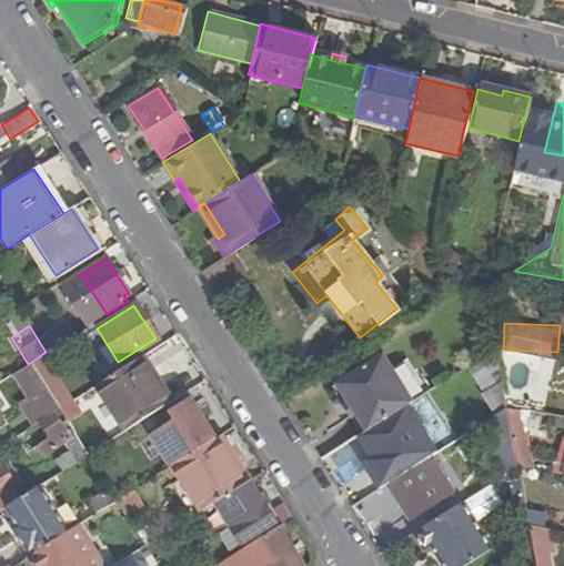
[(494,347),(464,367),(479,393),(500,380),(494,347)]
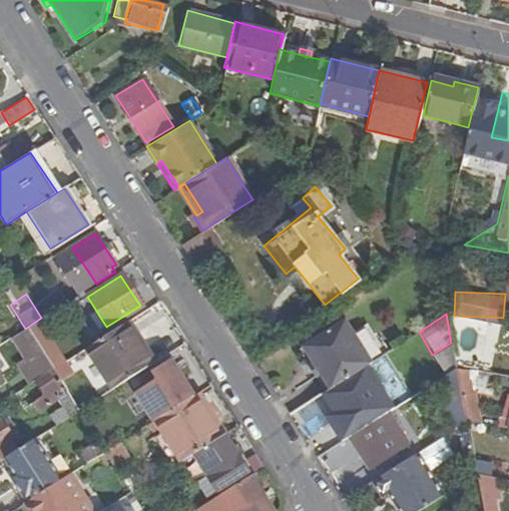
[(340,381),(382,355),(364,325),(352,334),(343,320),(301,346),(310,362),(318,373),(328,389),(340,381)]
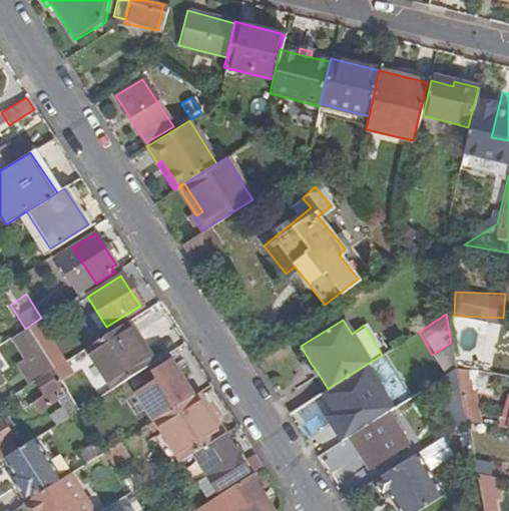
[(124,323),(85,348),(111,390),(146,367),(150,365),(124,323)]
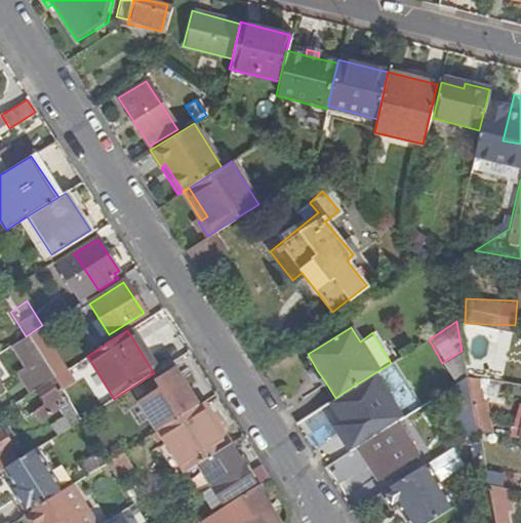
[(15,368),(31,392),(52,378),(26,336),(9,346),(22,365),(15,368)]
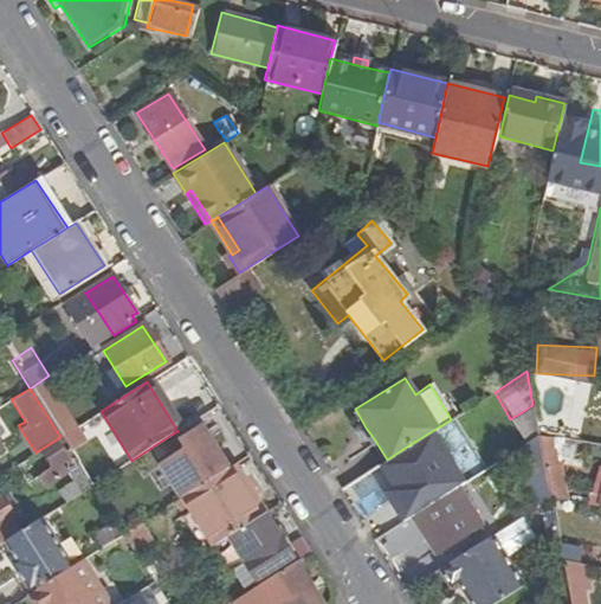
[(544,466),(538,435),(534,410),(532,405),(510,419),(524,441),(509,450),(541,503),(550,498),(545,474),(544,466)]
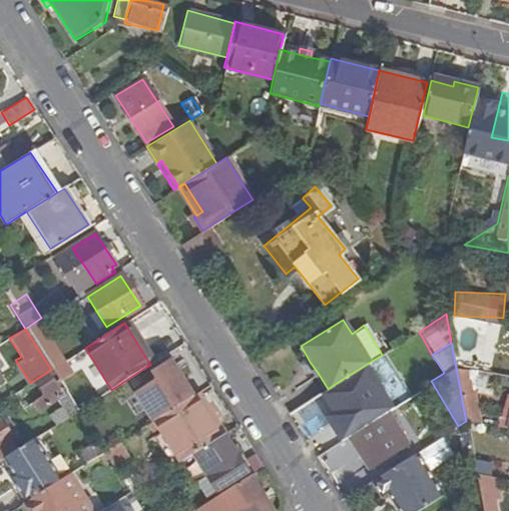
[(463,346),(452,347),(456,368),(468,370),(463,346)]
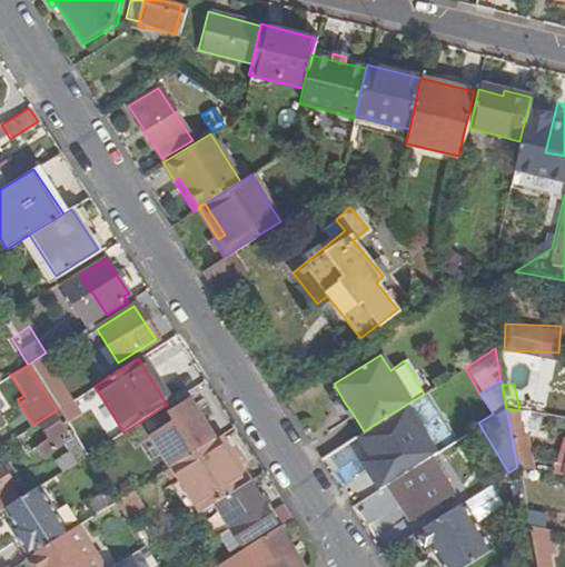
[(149,435),(169,466),(190,453),(212,438),(187,398),(167,410),(172,419),(149,435)]
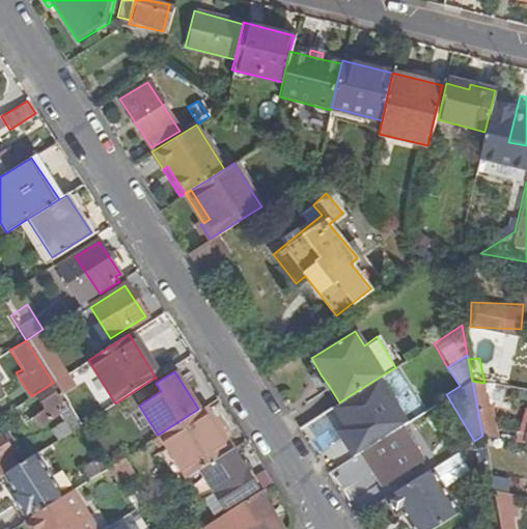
[(329,386),(321,374),(316,377),(324,389),(329,386)]
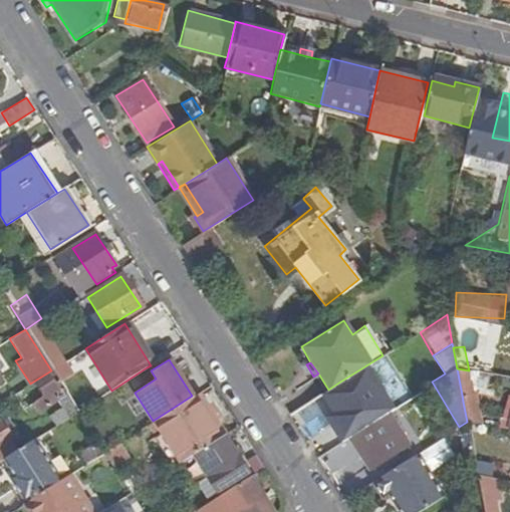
[(469,370),(457,368),(462,395),(473,394),(469,370)]
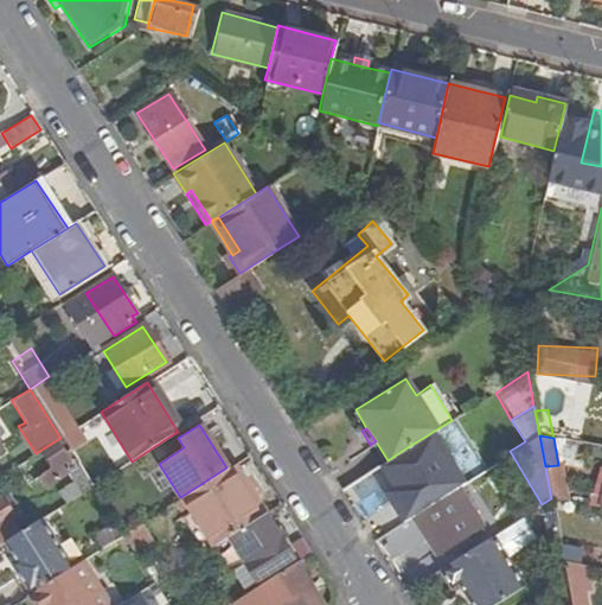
[(36,453),(17,465),(30,486),(38,481),(42,486),(57,477),(50,465),(70,453),(61,438),(36,453)]
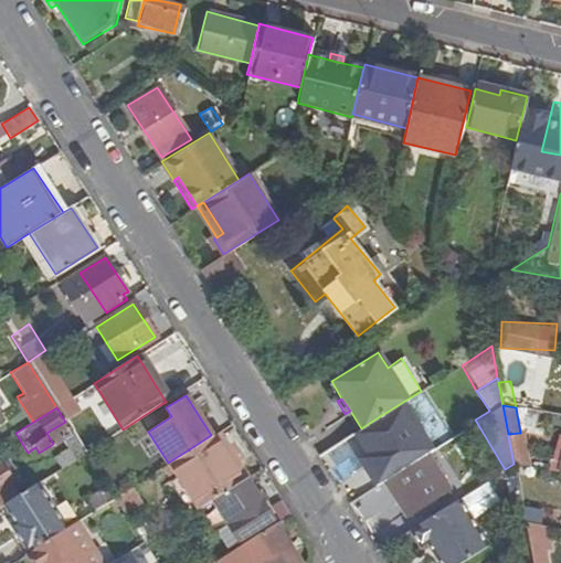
[(361,428),(328,449),(339,466),(385,435),(374,420),(361,428)]
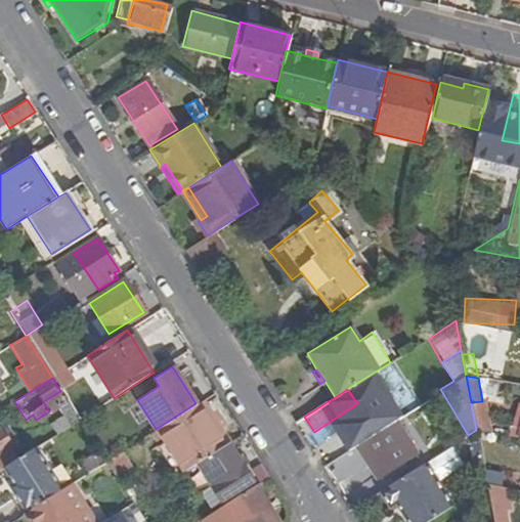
[(54,435),(79,420),(67,400),(55,407),(61,416),(48,424),(54,435)]
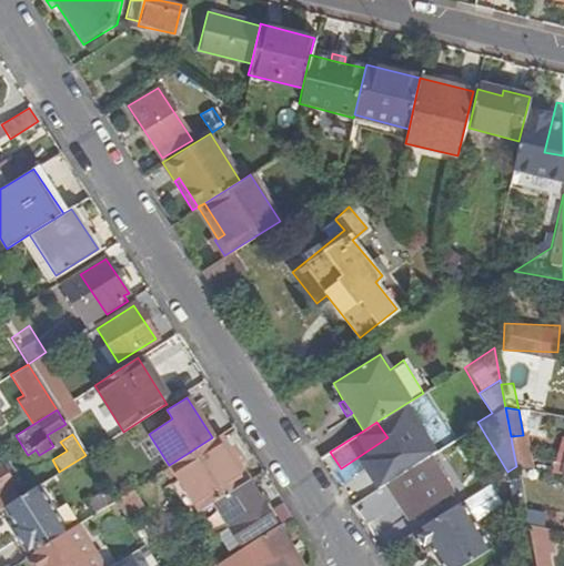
[(212,437),(190,452),(203,472),(211,467),(224,488),(243,476),(217,435),(214,436),(212,437)]
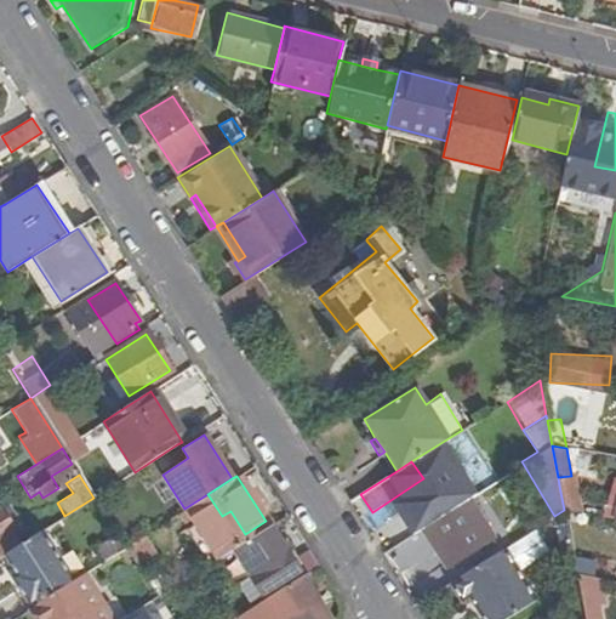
[(559,486),(574,484),(571,476),(558,477),(559,486)]
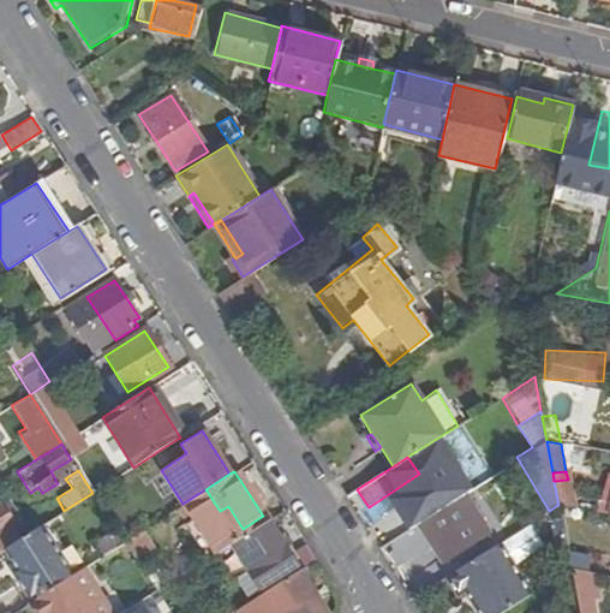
[(447,474),(404,501),(442,561),(486,533),(447,474)]
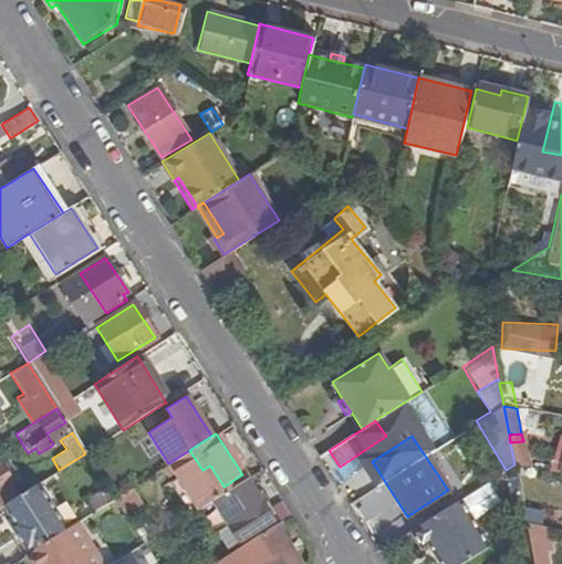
[(514,465),(528,467),(523,441),(510,442),(514,465)]
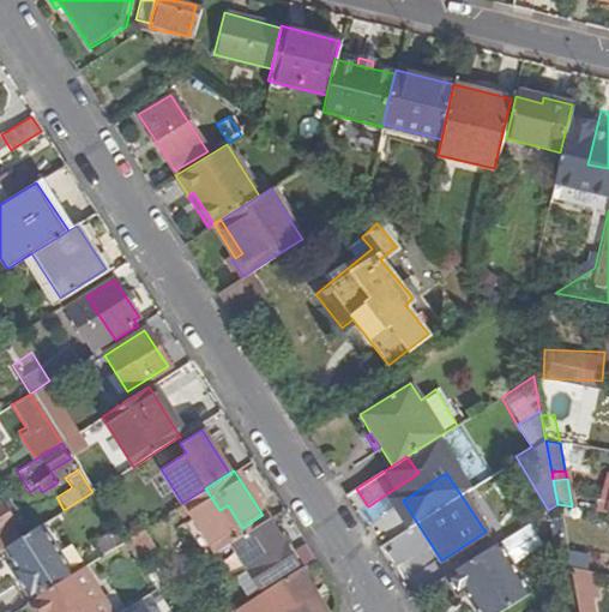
[(0,550),(7,546),(16,540),(10,531),(19,523),(20,517),(11,502),(4,499),(0,502),(0,550)]
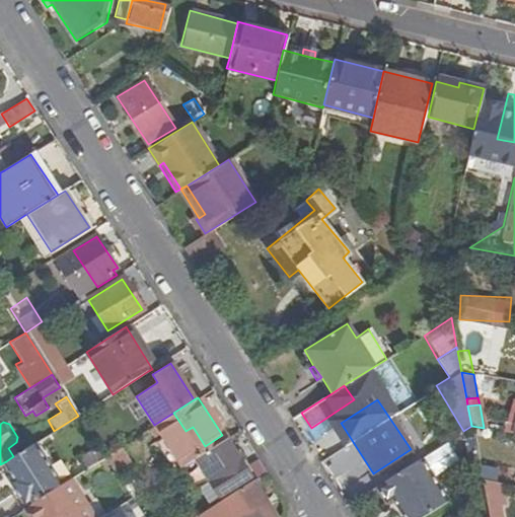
[(248,475),(225,440),(194,459),(217,495),(248,475)]
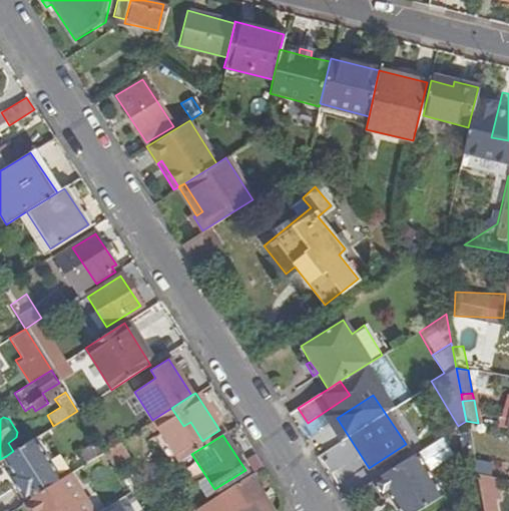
[(13,451),(6,456),(17,473),(10,478),(25,501),(57,480),(32,439),(13,451)]
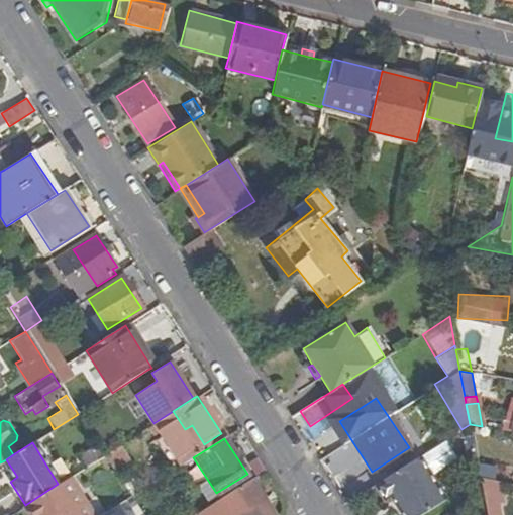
[(78,457),(84,468),(88,465),(104,455),(97,444),(78,457)]
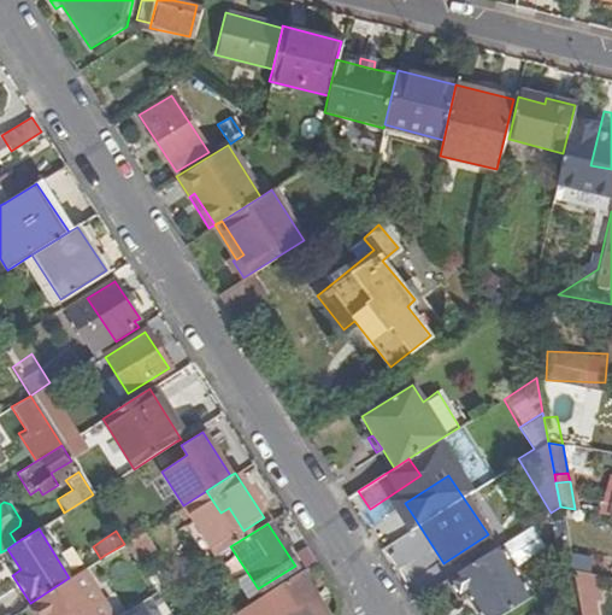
[(130,539),(142,560),(156,551),(145,531),(130,539)]
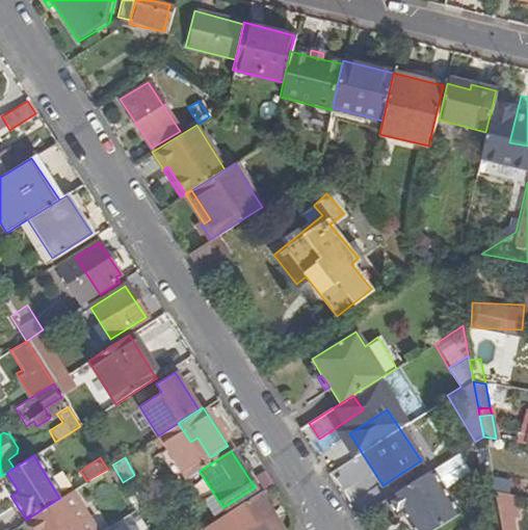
[(432,529),(459,513),(433,467),(385,498),(395,515),(401,512),(412,529),(432,529)]
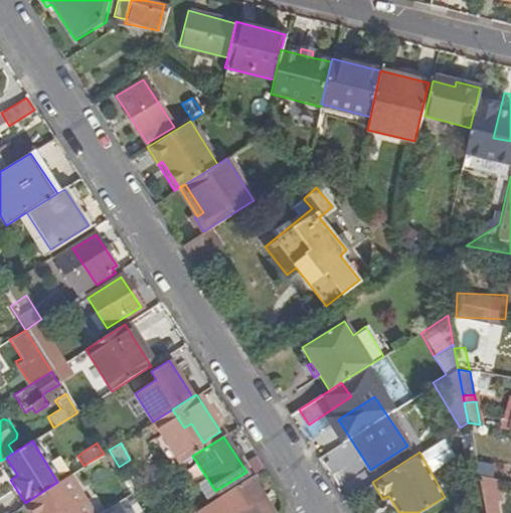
[(104,454),(88,463),(99,484),(116,473),(104,454)]
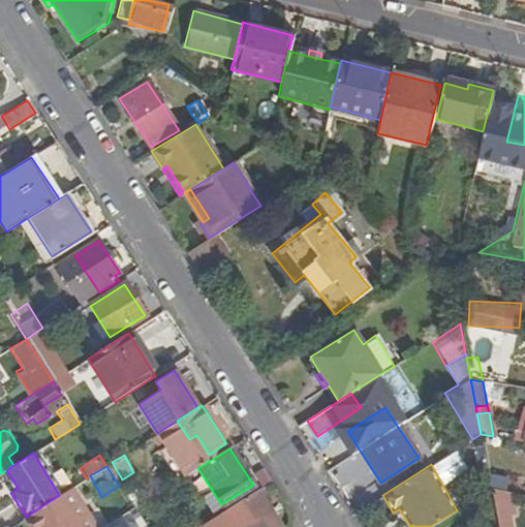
[(20,521),(23,526),(93,526),(69,489),(65,492),(59,495),(26,517),(20,521)]
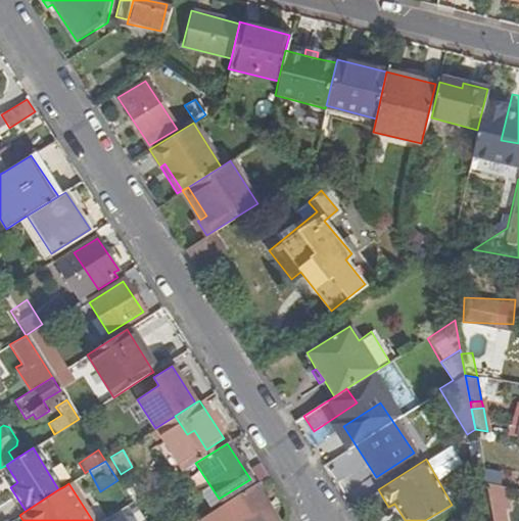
[(277,520),(253,484),(197,520),(277,520)]
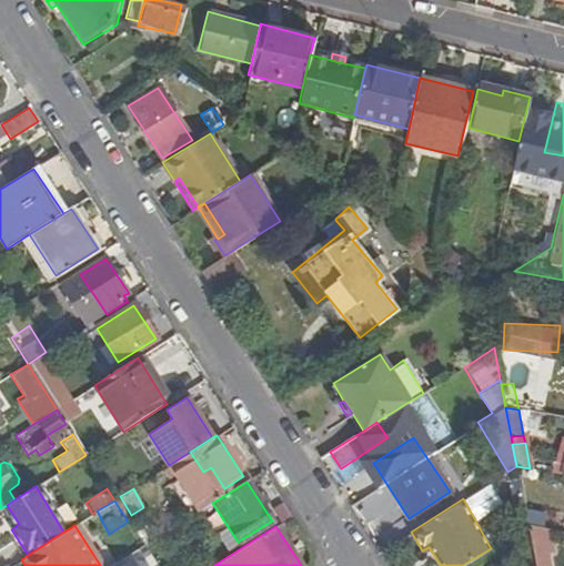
[(545,565),(541,528),(527,526),(535,565),(545,565)]
